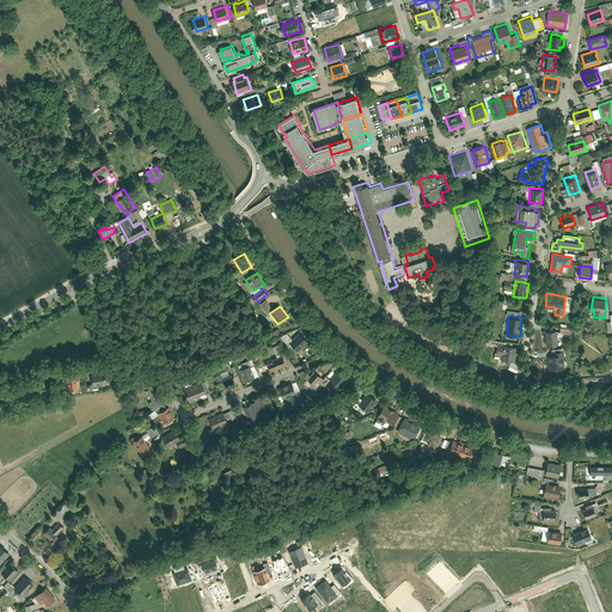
[(548,347),(558,346),(557,329),(545,330),(548,347)]
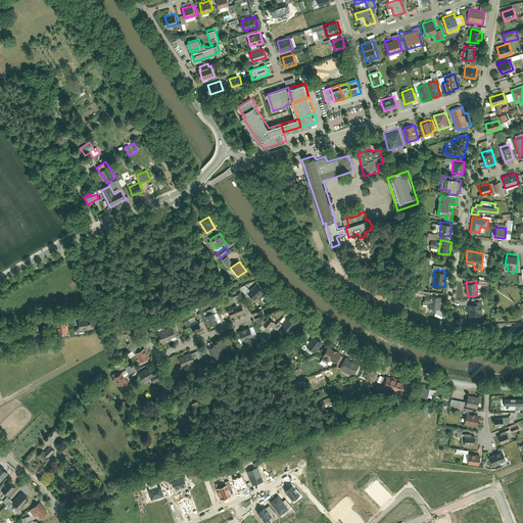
[(264,292),(255,284),(247,293),(255,301),(264,292)]
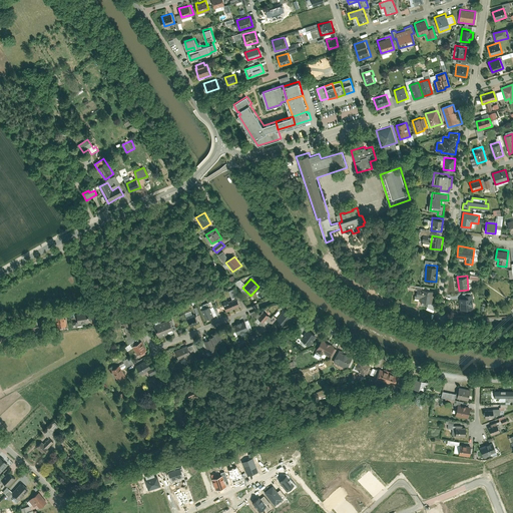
[(416,297),(421,297),(420,303),(432,304),(433,291),(417,289),(416,297)]
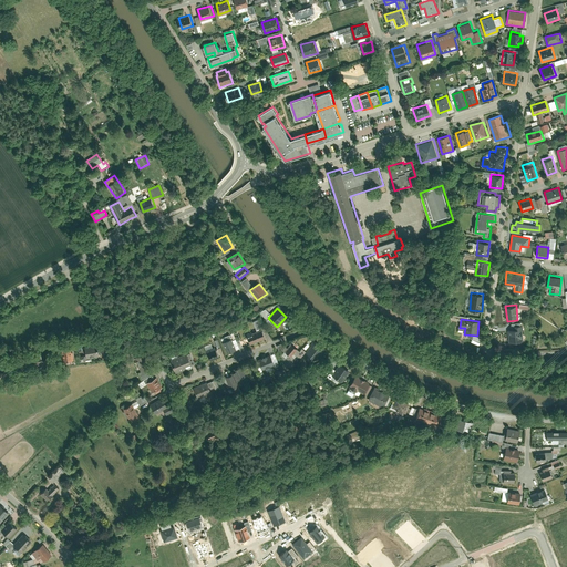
[(509,342),(523,341),(521,328),(507,329),(509,342)]
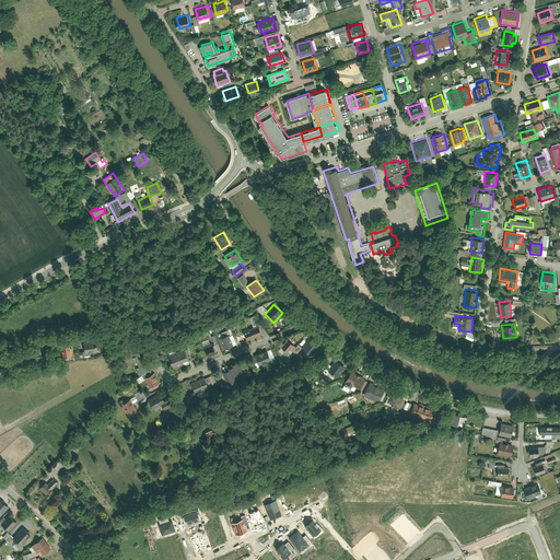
[(244,330),(247,340),(263,335),(258,325),(244,330)]
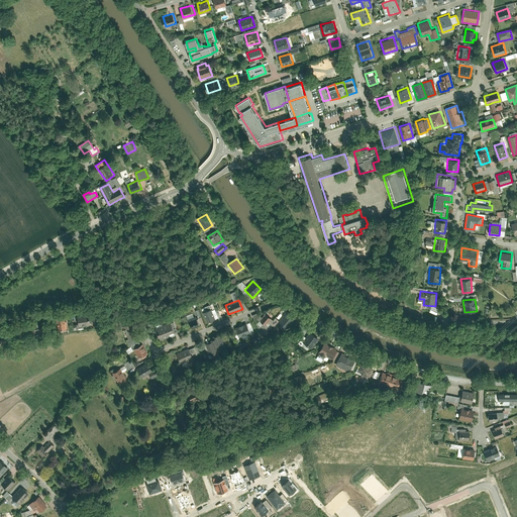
[(211,310),(203,312),(208,323),(215,320),(211,310)]
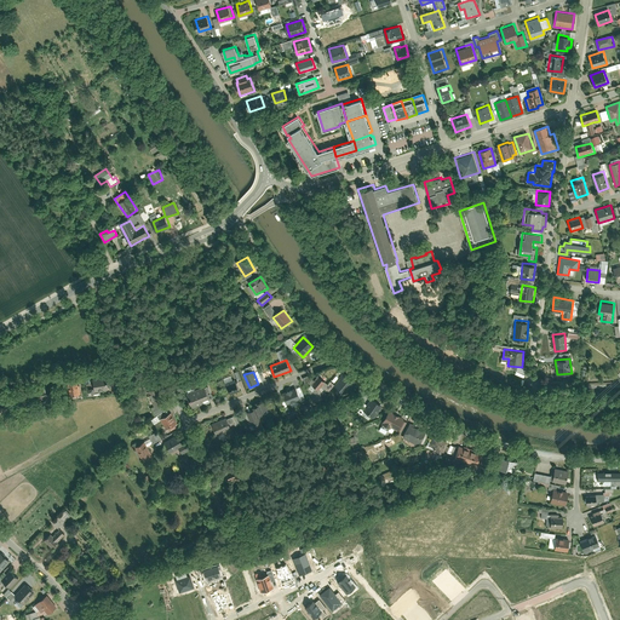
[(344,374),(336,384),(344,391),(351,382),(344,374)]
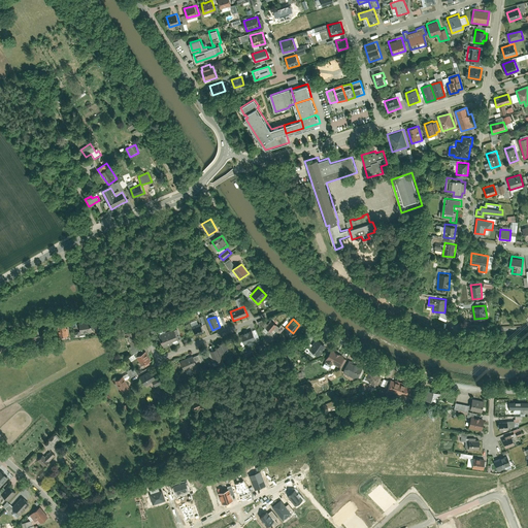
[(93,331),(91,321),(78,323),(80,333),(93,331)]
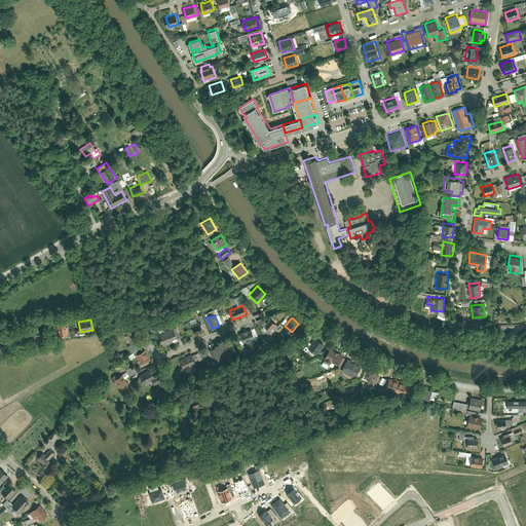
[(271,320),(265,327),(270,332),(276,324),(271,320)]
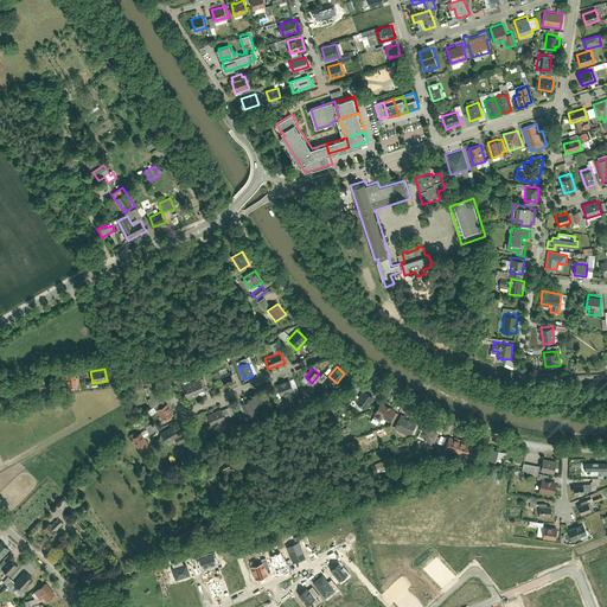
[(221,376),(224,385),(235,382),(231,372),(221,376)]
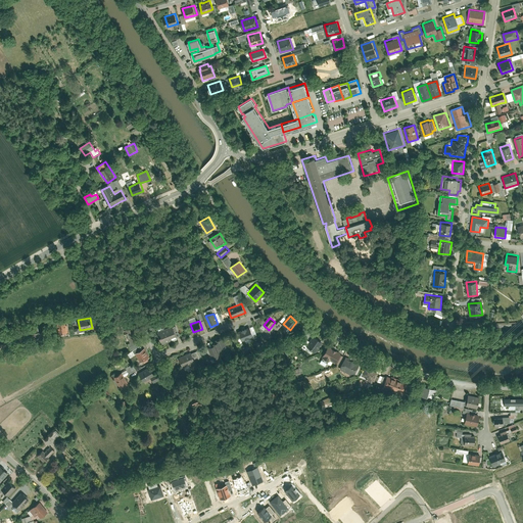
[(68,333),(66,322),(57,323),(59,335),(68,333)]
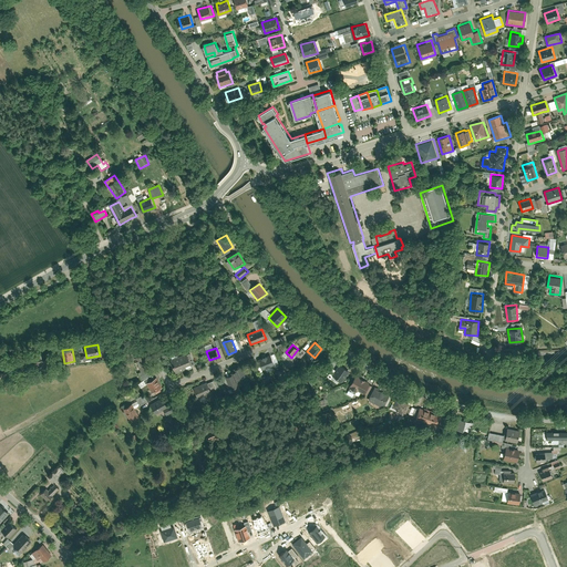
[(151,368),(144,353),(135,358),(142,372),(151,368)]
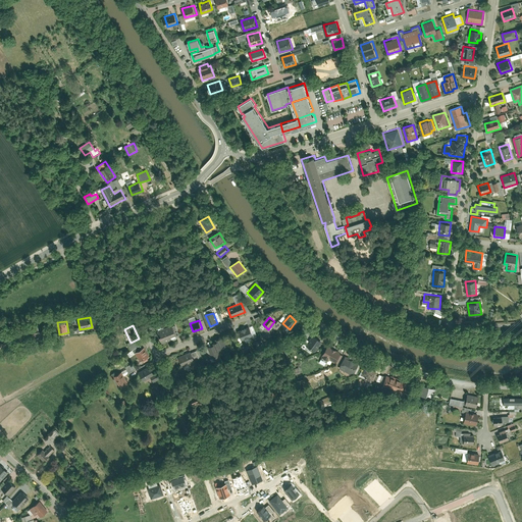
[(172,325),(157,331),(161,345),(177,338),(172,325)]
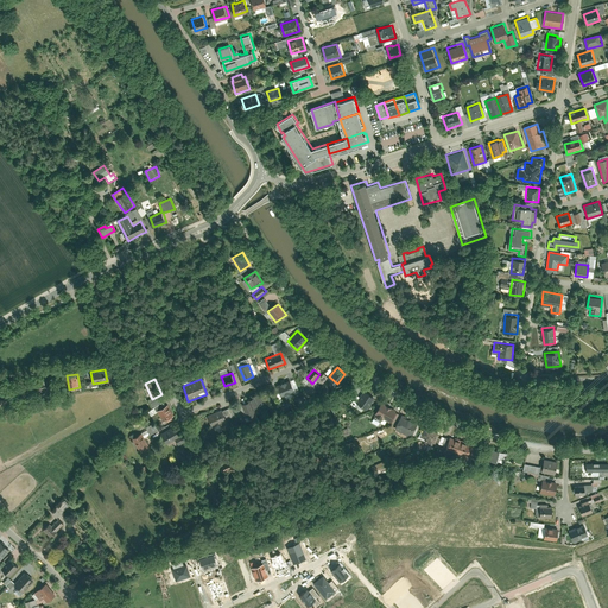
[(293,392),(290,381),(278,386),(282,397),(293,392)]
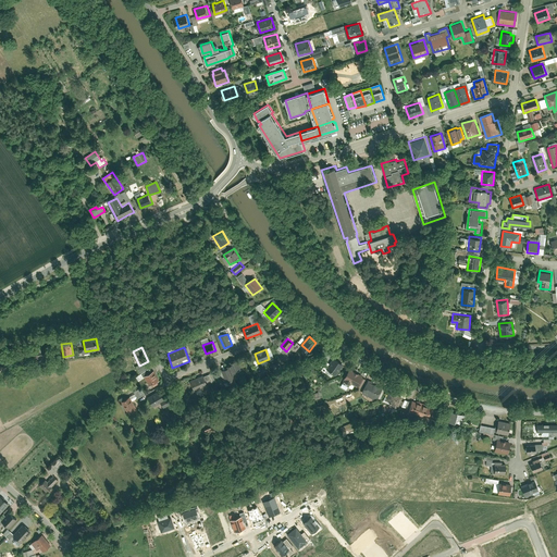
[(49,360),(48,350),(33,353),(34,362),(49,360)]
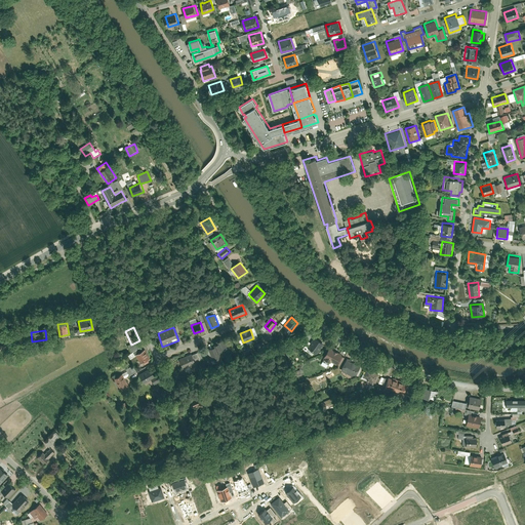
[(321,352),(326,346),(315,337),(311,345),(321,352)]
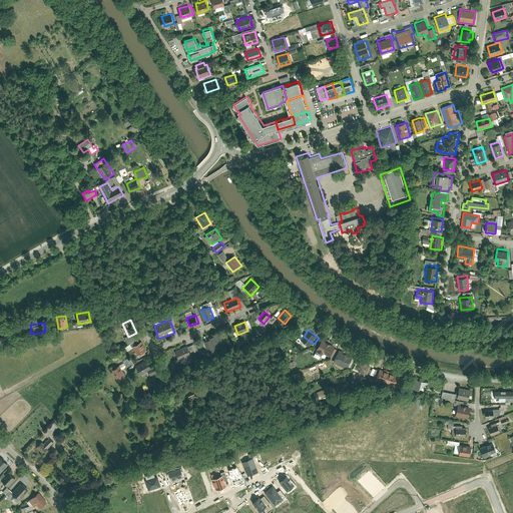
[(8,331),(0,332),(0,339),(0,340),(9,338),(8,331)]
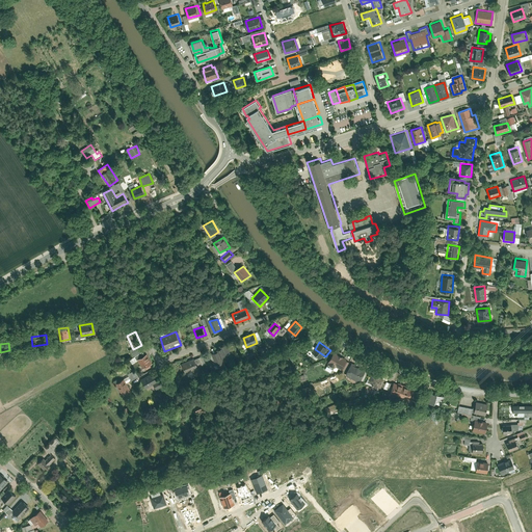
[(209,354),(213,367),(223,363),(221,357),(225,356),(224,354),(229,353),(227,345),(221,346),(222,348),(218,349),(219,351),(209,354)]
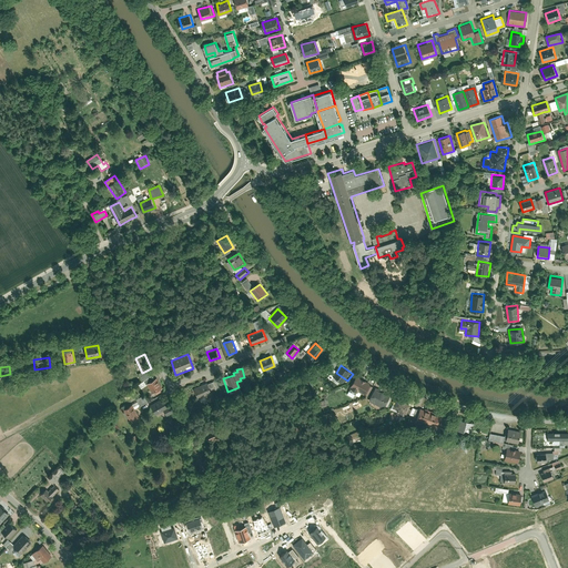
[(357,376),(351,387),(364,395),(371,384),(357,376)]
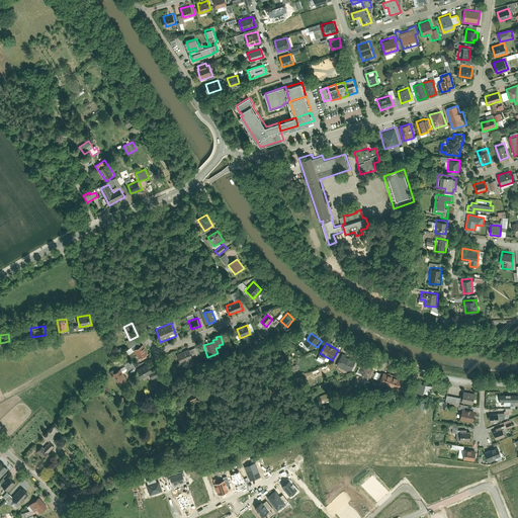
[(147,354),(142,346),(132,352),(137,360),(147,354)]
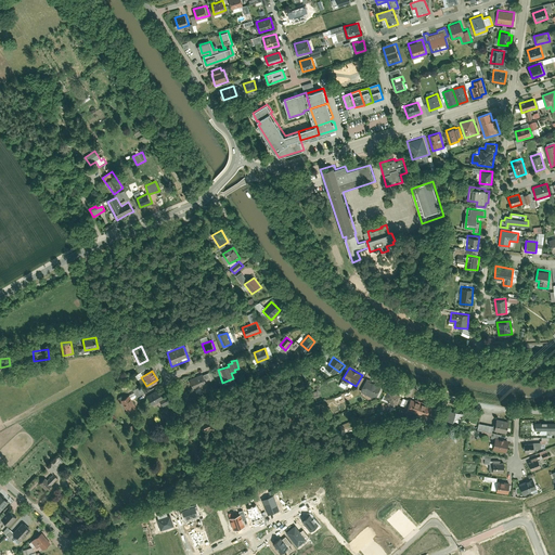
[(206,386),(202,374),(190,378),(193,390),(206,386)]
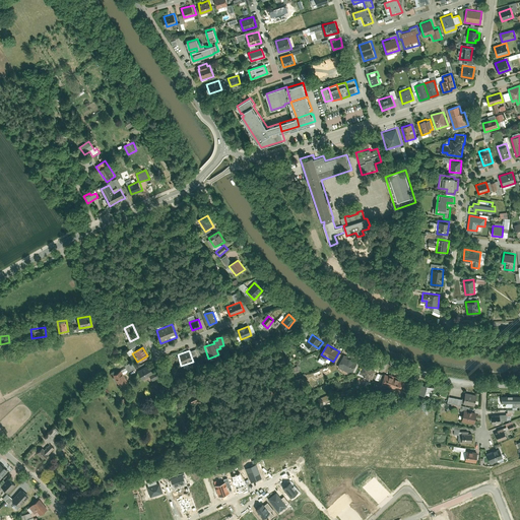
[(360,364),(343,355),(337,366),(353,374),(360,364)]
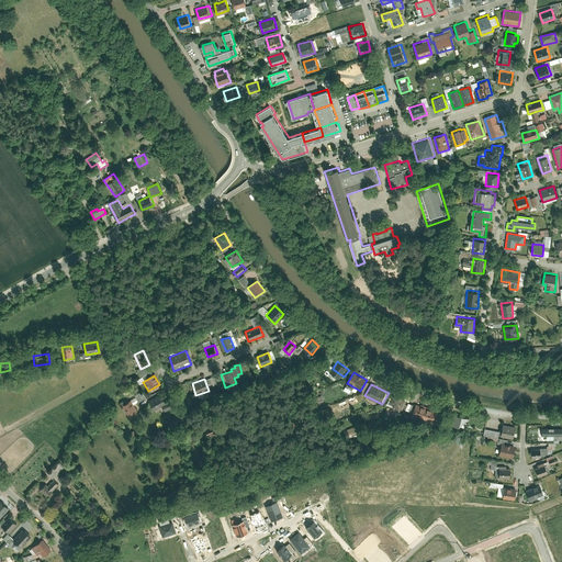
[(161,394),(149,401),(154,411),(166,404),(161,394)]
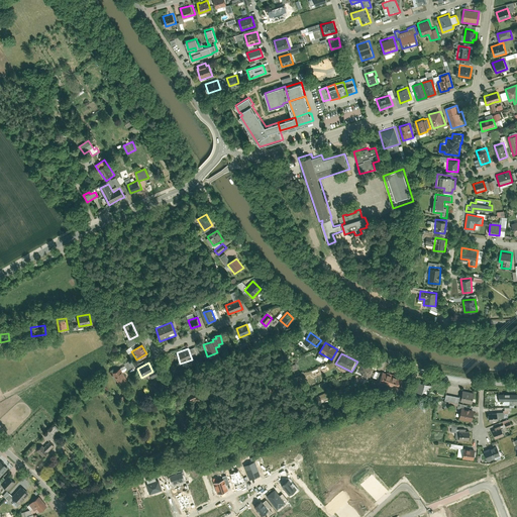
[(366,365),(362,363),(358,371),(363,373),(362,377),(367,380),(369,376),(371,376),(374,368),(370,366),(371,364),(367,363),(366,365)]
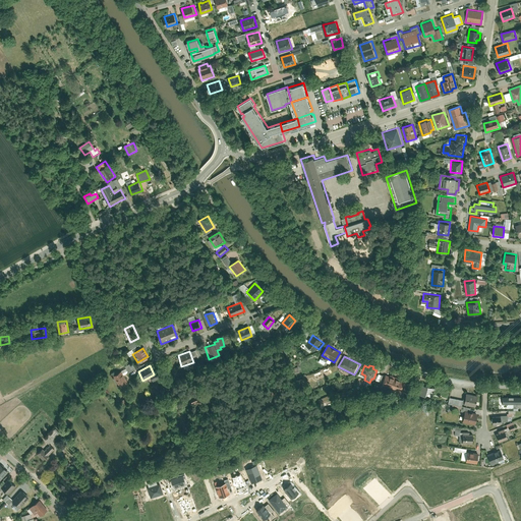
[(128,384),(121,371),(113,375),(120,389),(128,384)]
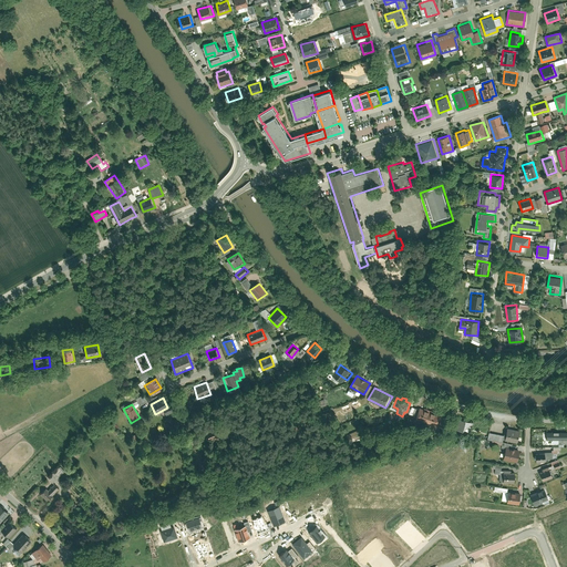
[(425,410),(420,408),(416,420),(436,426),(441,415),(435,413),(425,410)]
